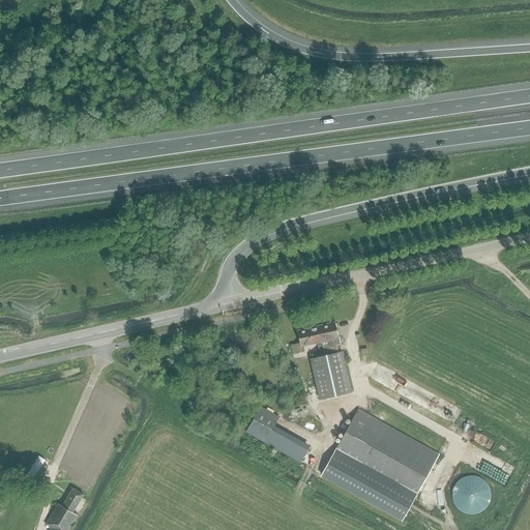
[(342,352),(339,352),(337,345),(340,344),(334,322),(318,326),(321,342),(323,349),(323,350),(324,356),(310,359),(319,400),(351,392),(342,352)]
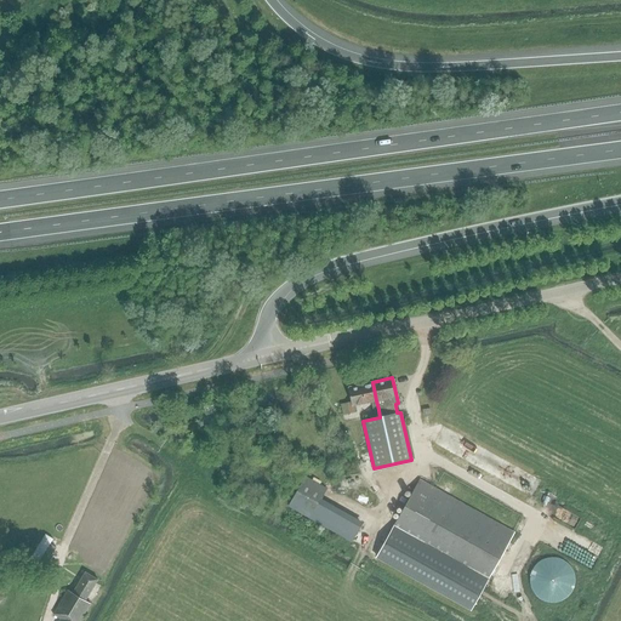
[(372,411),(379,410),(379,409),(376,400),(372,382),(360,386),(364,403),(371,402),(372,411)]
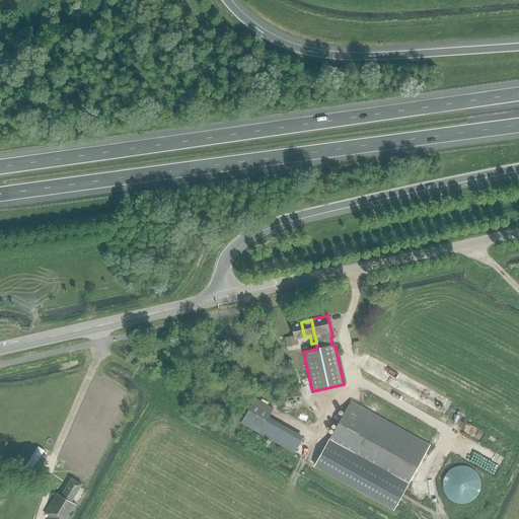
[(296,339),(304,337),(301,322),(290,324),(293,336),(290,337),(284,338),(286,347),(298,345),(296,339)]
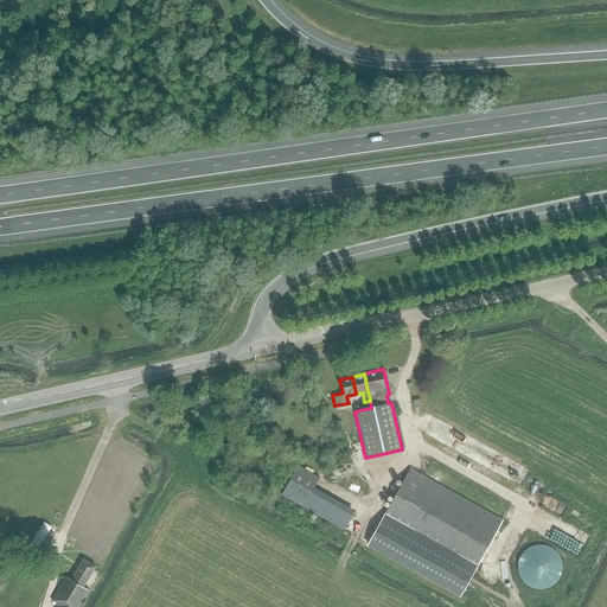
[(343,530),(352,513),(312,491),(319,479),(298,466),(281,494),(343,530)]
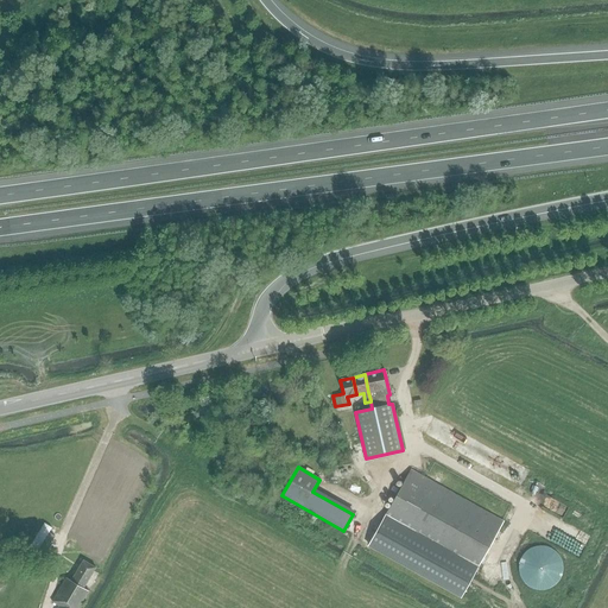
[(411,470),(367,549),(460,600),(502,521),(411,470)]
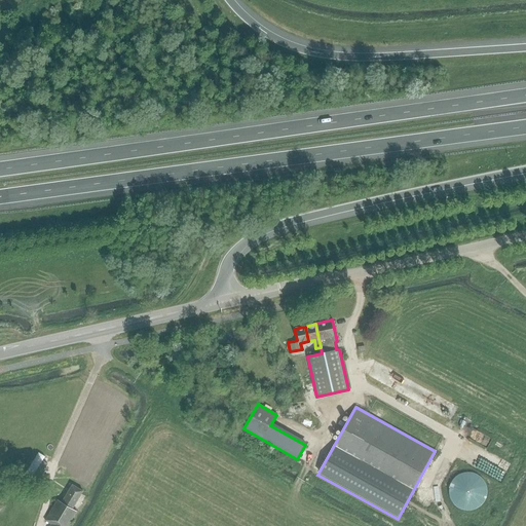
[(484,501),(487,493),(485,484),(478,475),(470,472),(460,474),(454,478),(450,484),(449,486),(449,495),(452,502),(459,509),(468,511),(477,508),(484,501)]
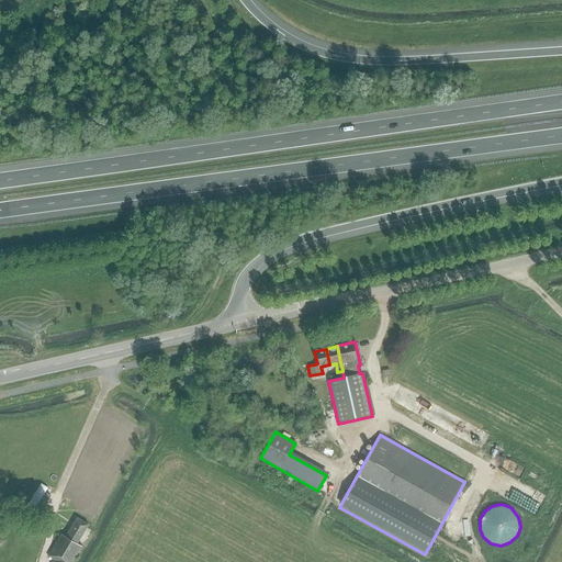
[(79,539),(86,528),(88,525),(77,518),(66,537),(60,534),(47,557),(54,560),(52,561),(71,561),(81,547),(77,543),(79,539)]
